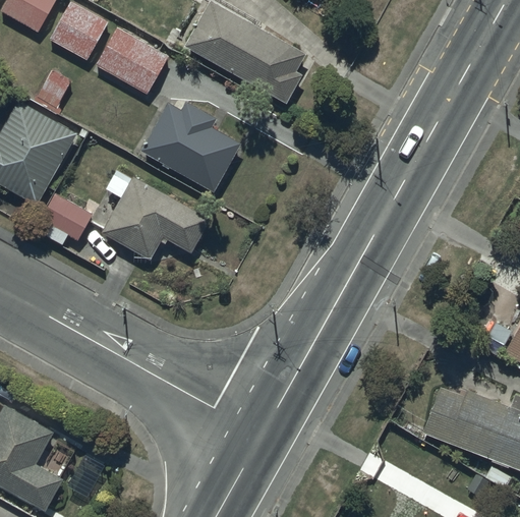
[(55,0),(6,0),(0,11),(37,32),(55,0)]
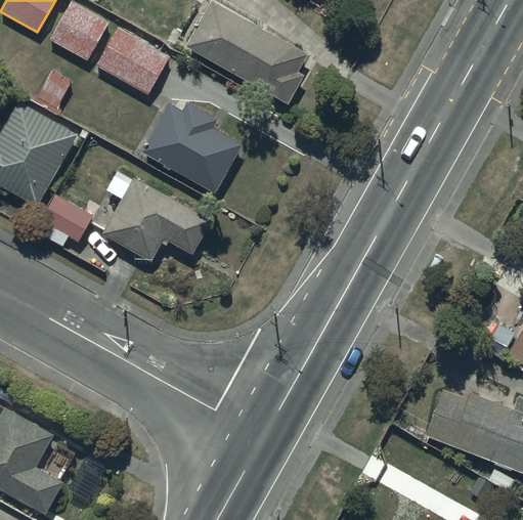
[(307,55),(212,0),(209,0),(184,44),(287,103),(303,75),(297,72),(307,55)]
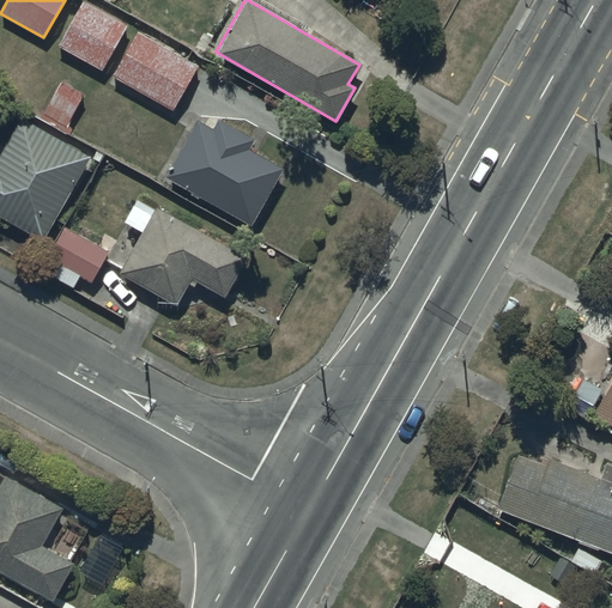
[(127,28),(83,2),(58,46),(103,71),(127,28)]
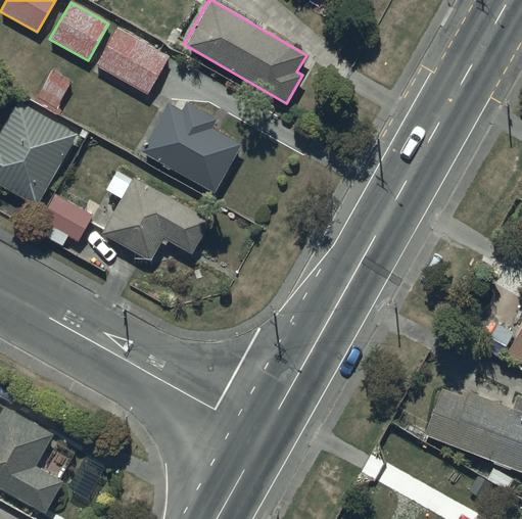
[(169,56),(116,29),(96,66),(148,94),(169,56)]
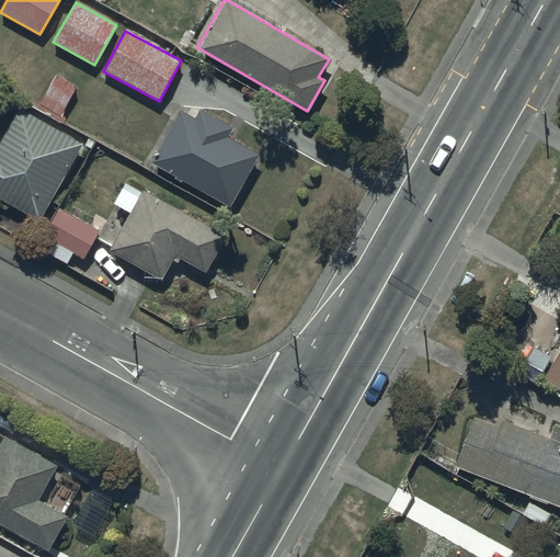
[(231,127),(198,109),(193,118),(181,112),(151,162),(229,207),(260,155),(226,136),(231,127)]
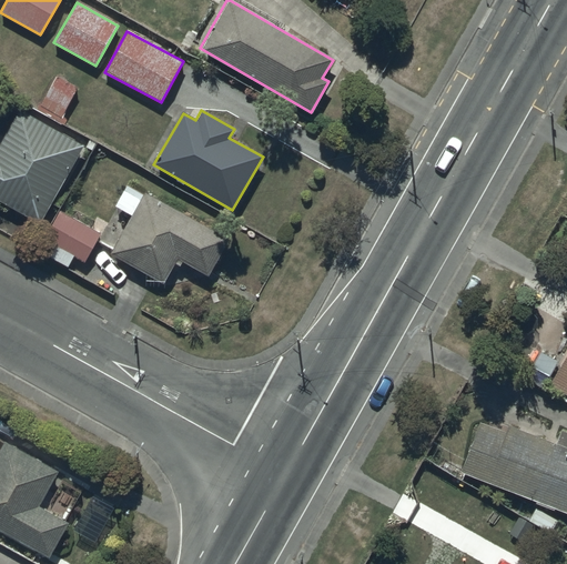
[(82,147),(19,111),(0,143),(0,201),(39,223),(82,147)]
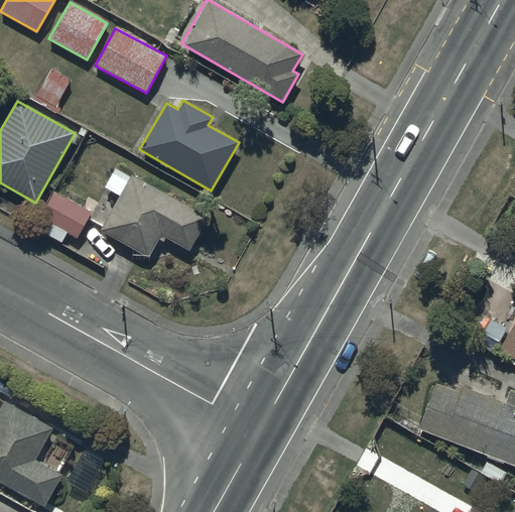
[(207,217),(133,176),(131,178),(114,169),(104,188),(118,196),(113,204),(108,201),(106,205),(100,202),(97,206),(87,201),(82,209),(52,193),(33,228),(61,243),(66,234),(77,240),(88,221),(101,228),(100,231),(149,258),(161,235),(188,250),(207,217)]
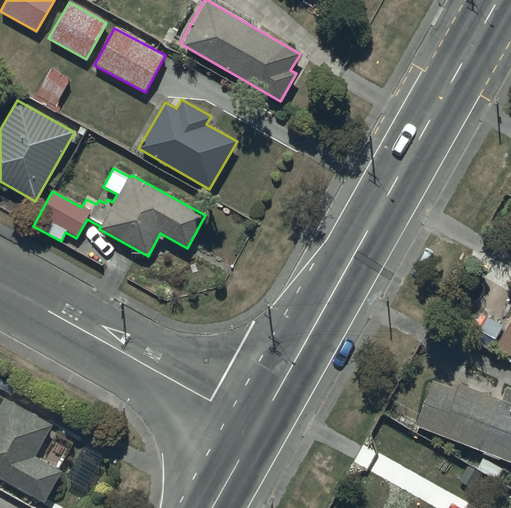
[(510,314),(493,348),(510,357),(510,314)]
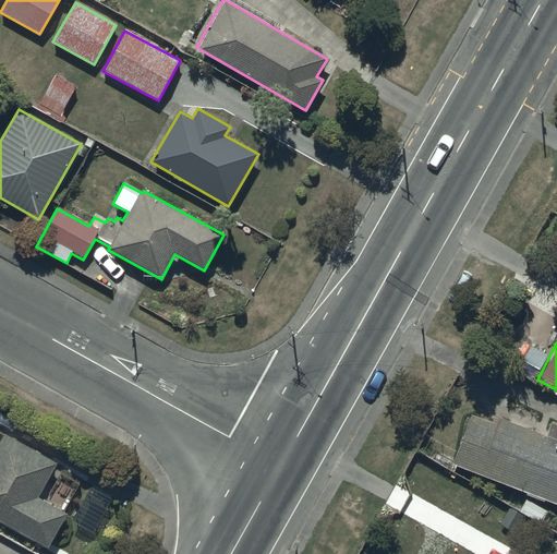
[(497,424),(472,414),(452,461),(528,493),(527,495),(542,502),(544,498),(556,504),(556,423),(552,422),(545,436),(499,418),(497,424)]
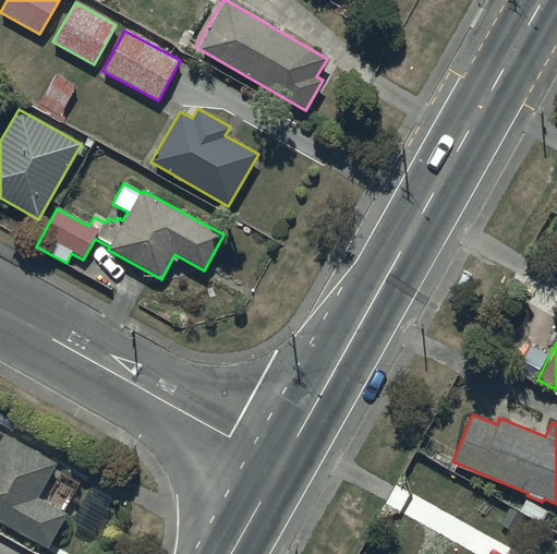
[(56,462),(3,433),(0,438),(0,520),(48,546),(67,512),(37,496),(56,462)]
